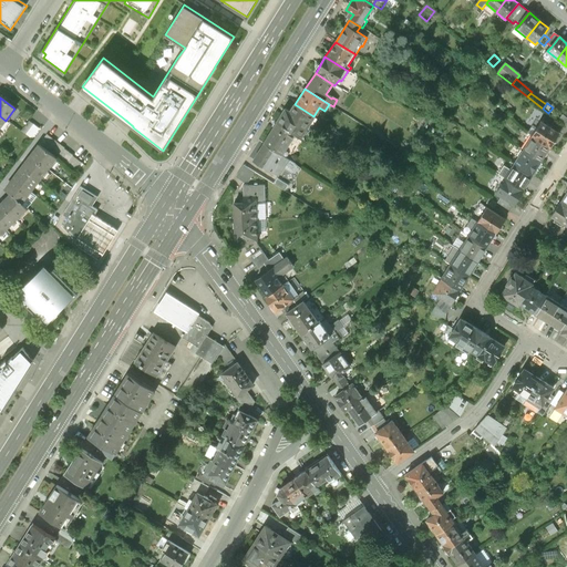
[(300,138),(313,116),(295,104),(290,113),(285,110),(277,123),(295,134),(300,138)]
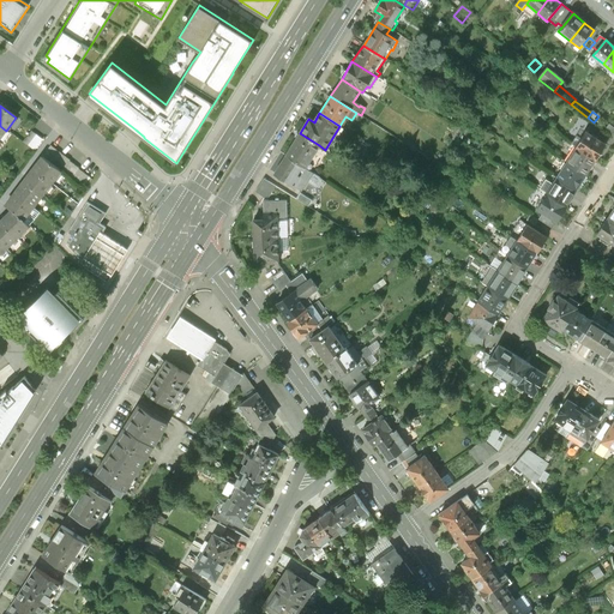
[(34,151),(43,138),(31,130),(22,142),(34,151)]
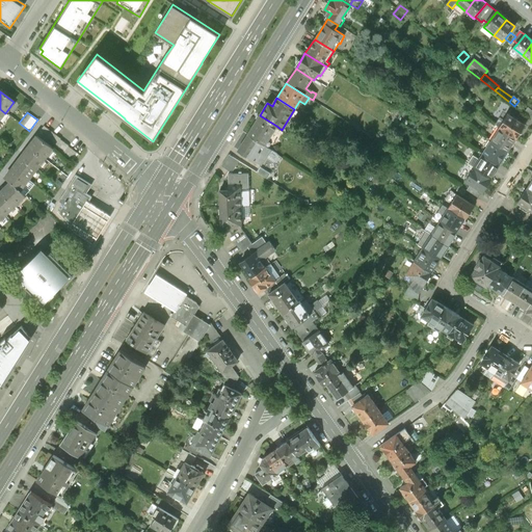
[(264,145),(276,126),(260,115),(247,135),(264,145)]
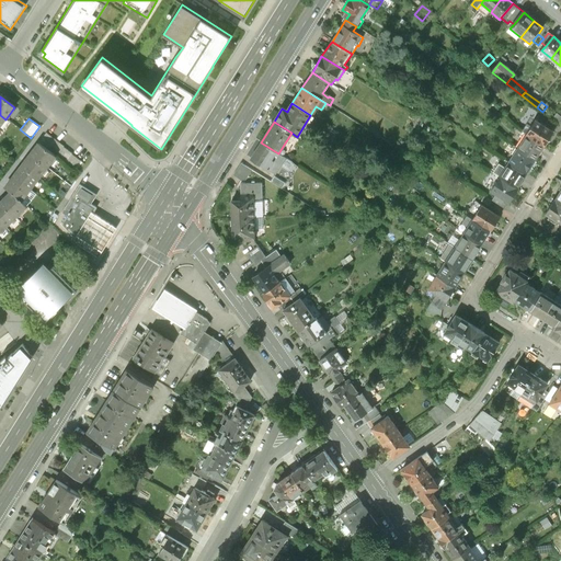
[(536,122),(527,136),(545,147),(553,133),(536,122)]
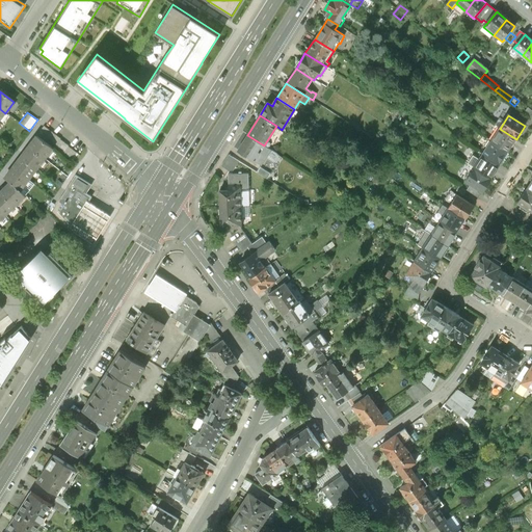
[(38,134),(75,161),(80,155),(69,145),(69,144),(60,139),(61,138),(45,125),(38,134)]
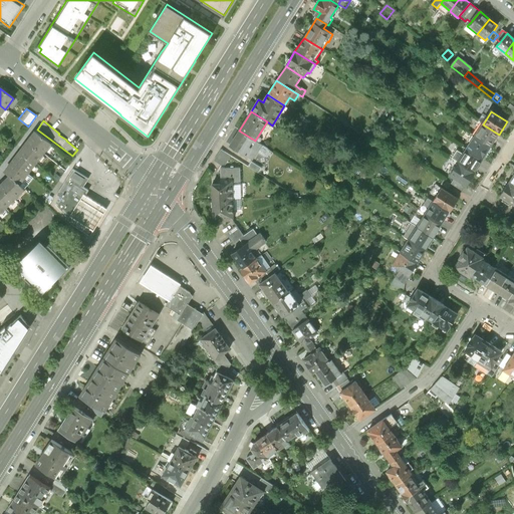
[(483,124),(475,137),(491,147),(499,135),(483,124)]
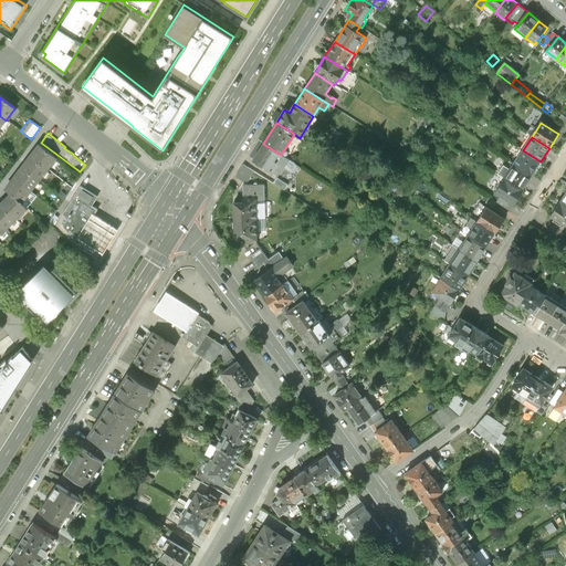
[(39,144),(31,155),(48,168),(56,157),(39,144)]
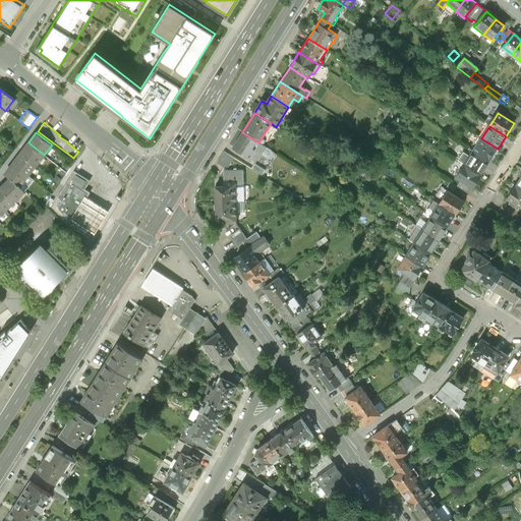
[(273,152),(258,142),(242,132),(232,148),(255,163),(259,155),(268,160),(273,152)]
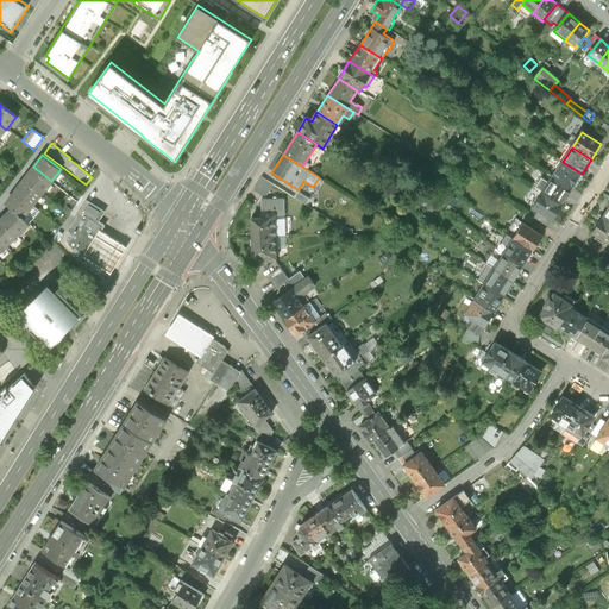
[(563,162),(553,177),(572,189),(582,174),(563,162)]
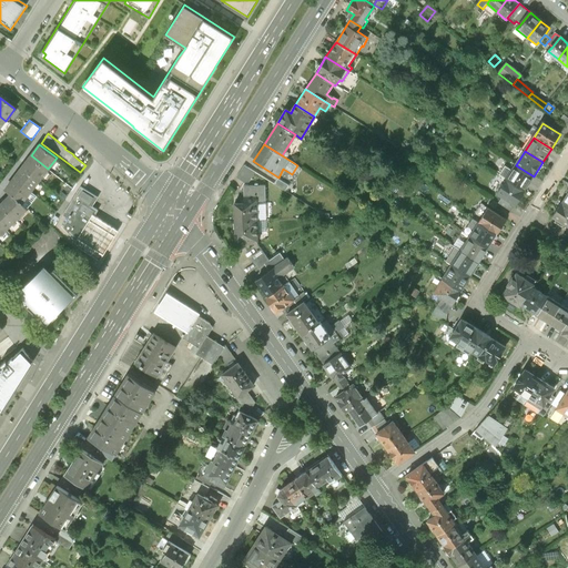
[(31,155),(22,168),(40,180),(48,169),(31,155)]
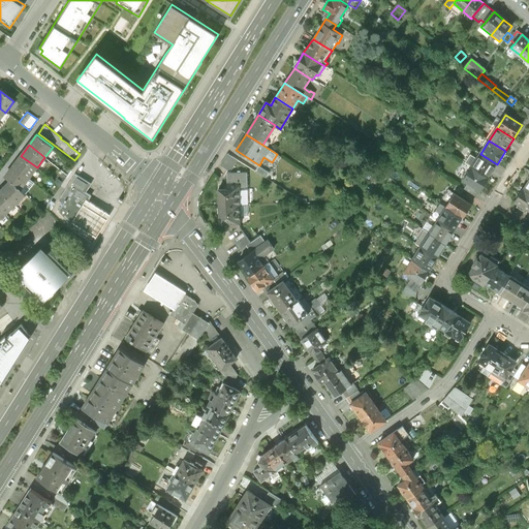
[(238,161),(226,154),(219,166),(229,173),(238,161)]
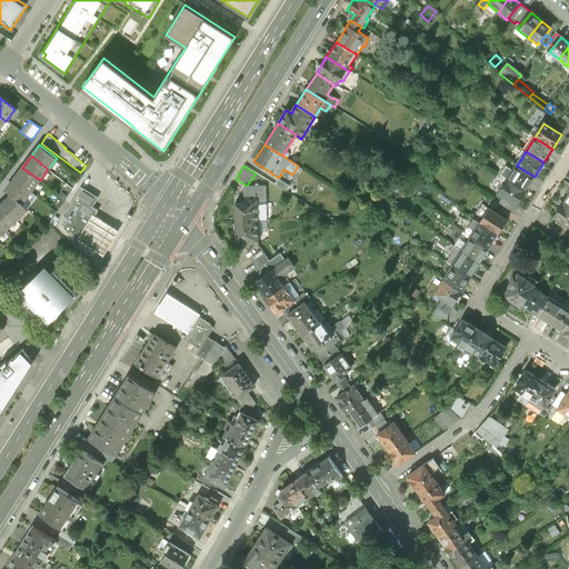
[(525,191),(535,177),(517,166),(507,180),(525,191)]
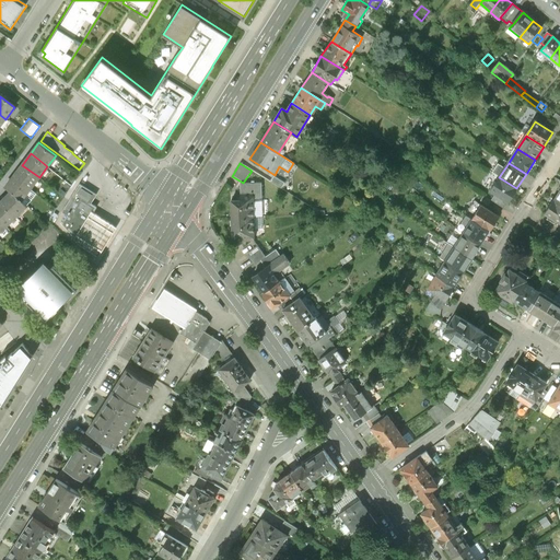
[(22,165),(13,176),(31,189),(39,177),(22,165)]
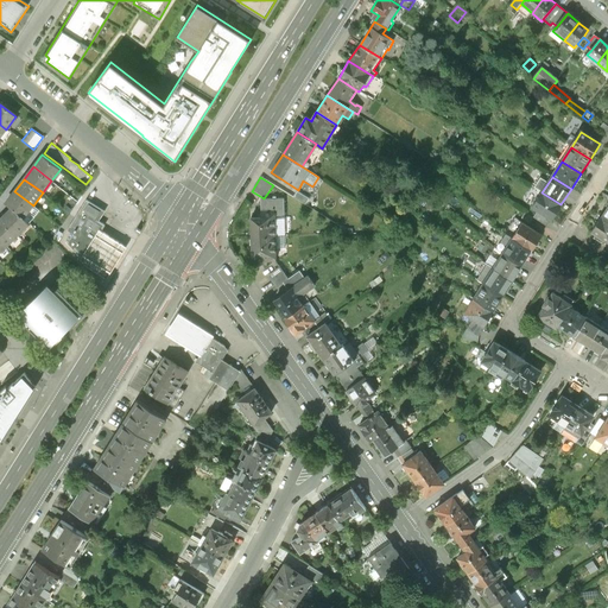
[(24,217),(33,206),(14,191),(6,203),(11,208),(24,217)]
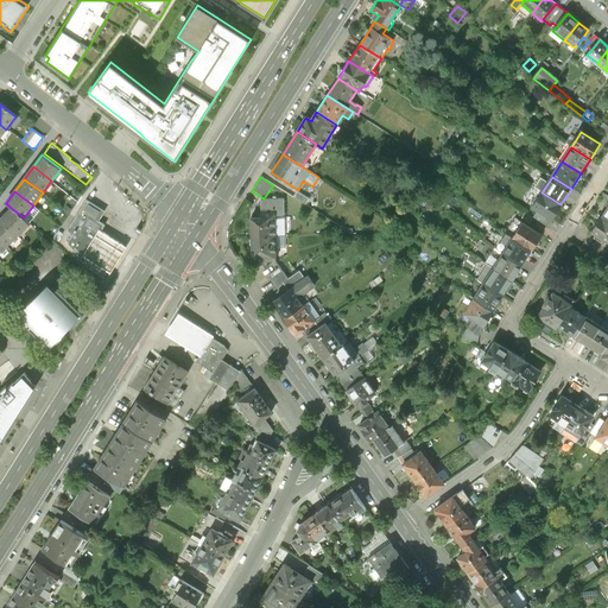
[(297,191),(292,197),(304,206),(309,198),(297,191)]
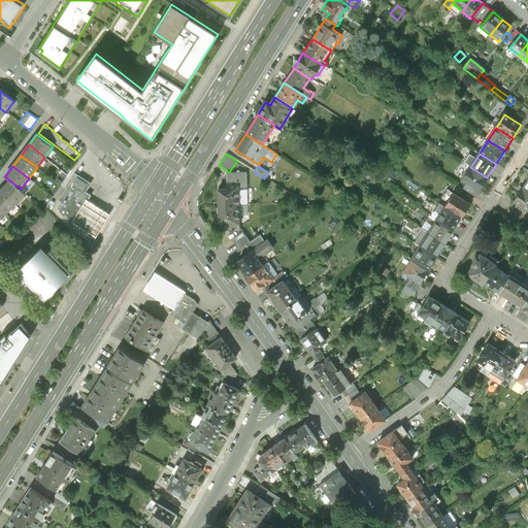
[(479,191),(487,177),(470,167),(462,180),(467,184),(479,191)]
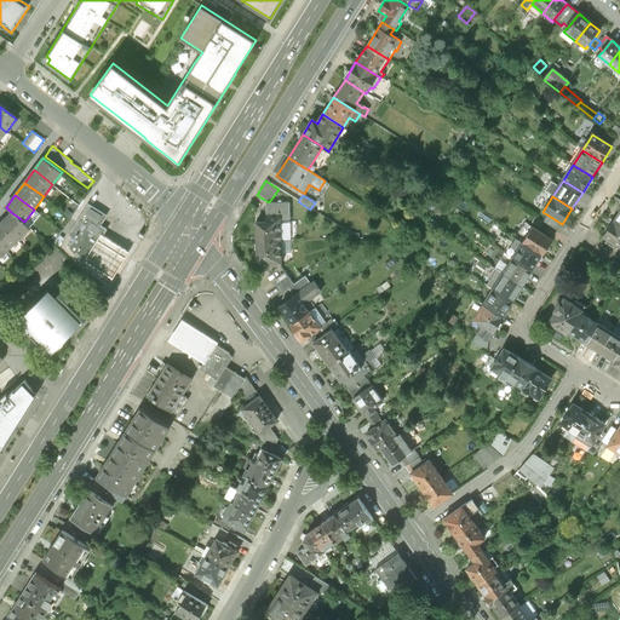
[(437,214),(442,208),(430,200),(426,206),(437,214)]
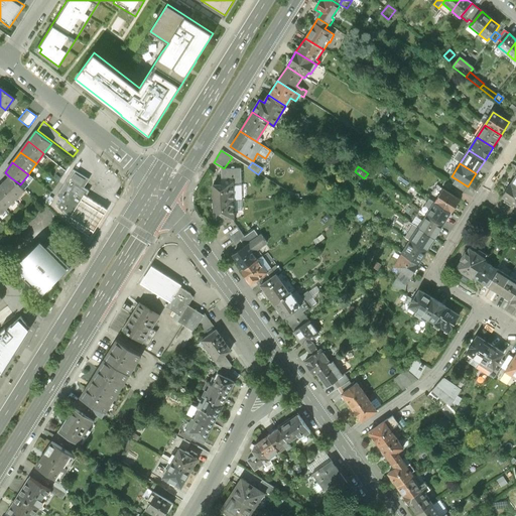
[(241,169),(221,169),(222,178),(232,178),(232,182),(241,182),(241,169)]
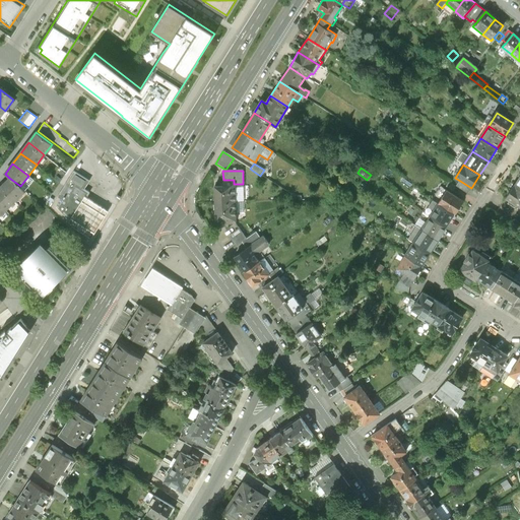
[(58,208),(66,218),(69,220),(71,221),(86,198),(89,193),(84,189),(89,181),(73,172),(57,197),(62,201),(58,208)]
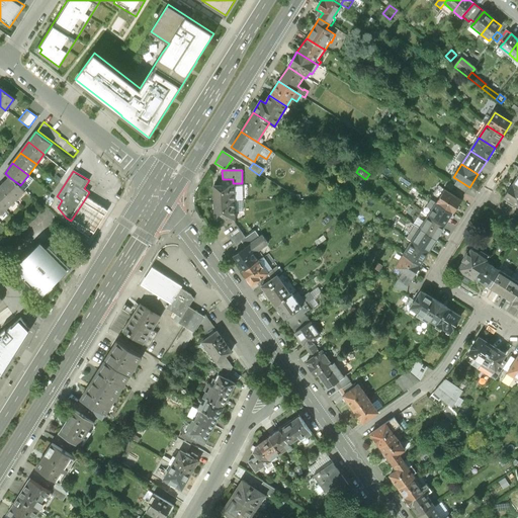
[(9,177),(0,186),(13,200),(24,189),(20,185),(9,177)]
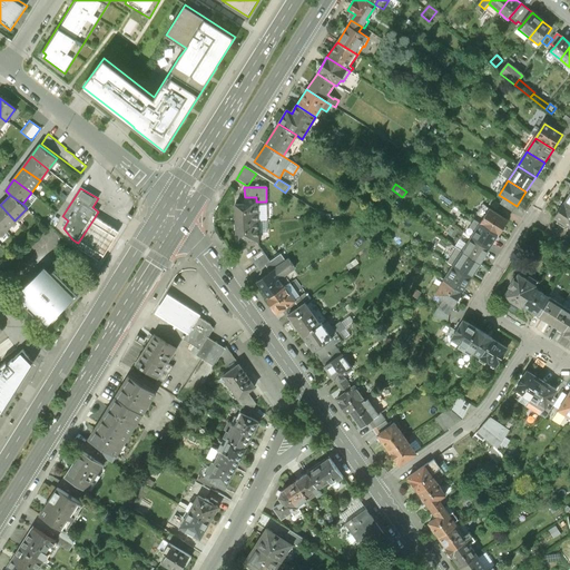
[(235,205),(235,222),(257,222),(256,202),(256,197),(245,197),(245,204),(235,205)]
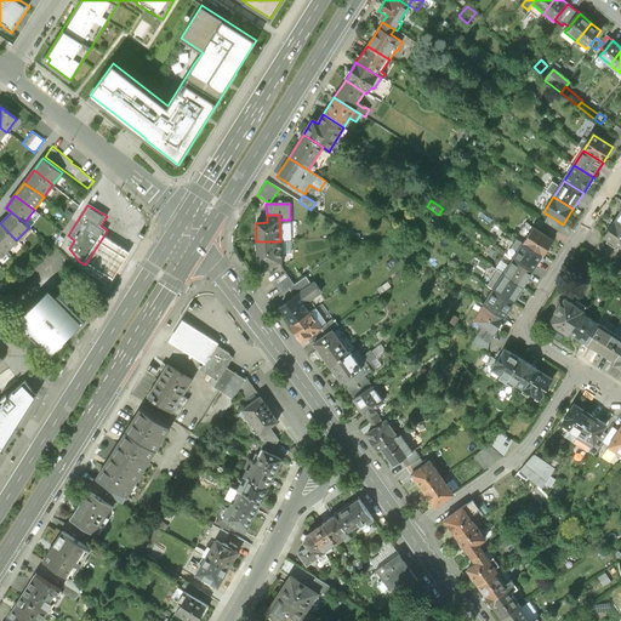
[(558,233),(563,224),(550,216),(545,224),(558,233)]
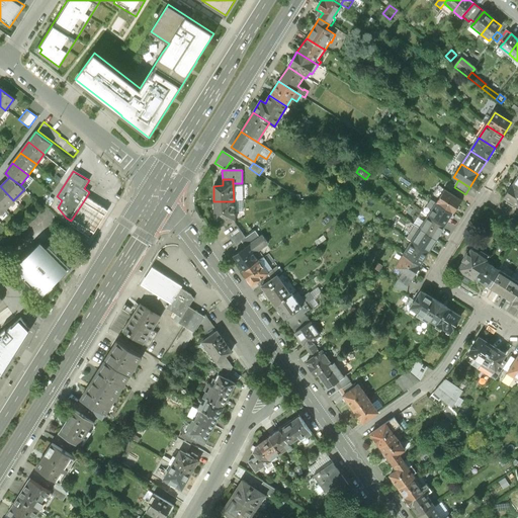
[(517,206),(517,189),(512,185),(504,198),(517,206)]
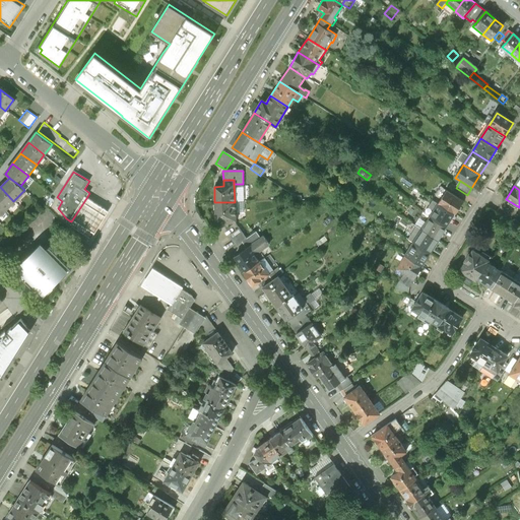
[(0,187),(0,207),(3,211),(13,201),(0,187)]
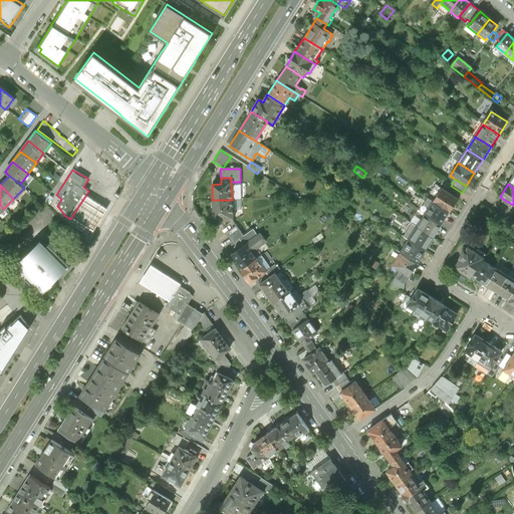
[(285,191),(278,190),(276,196),(283,198),(285,191)]
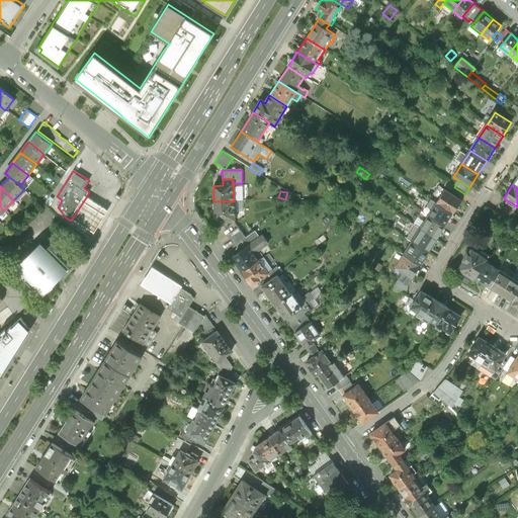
[(444,192),(436,205),(452,216),(460,202),(444,192)]
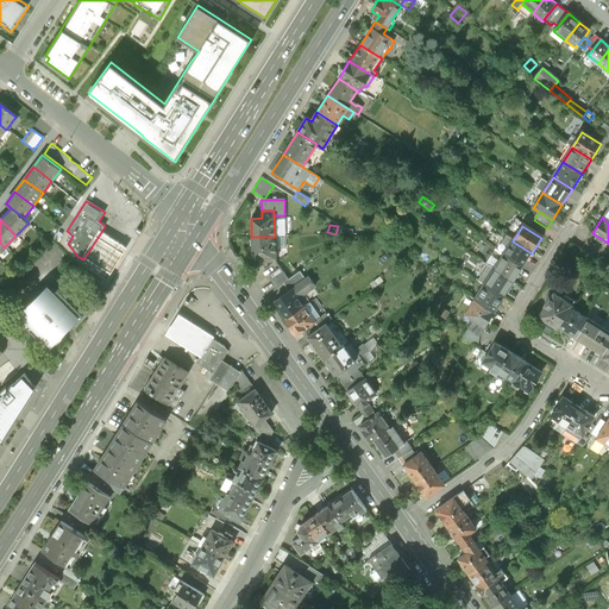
[(80,261),(86,267),(96,274),(107,280),(126,249),(114,242),(101,232),(83,259),(81,258),(80,261)]
